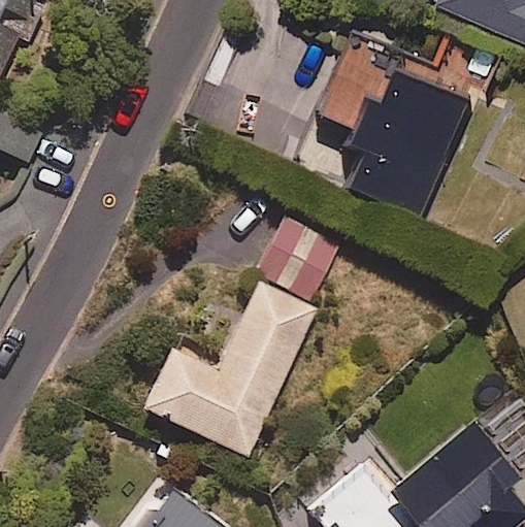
[(0,0),(0,83),(20,37),(29,41),(45,2),(40,0),(0,0)]
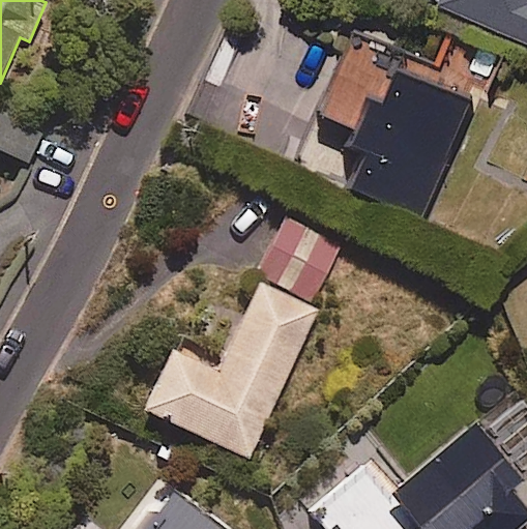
[(442,0),(526,39),(526,0),(442,0)]
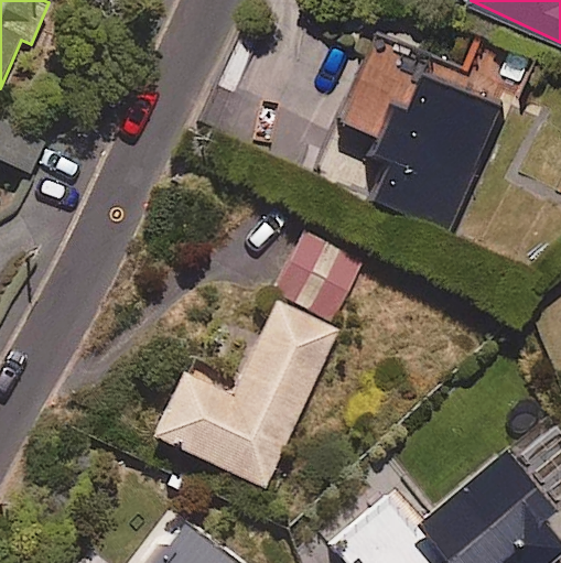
[(343,123),(379,140),(371,155),(391,164),(375,202),(448,235),(503,111),(510,115),(535,61),(479,35),(464,69),(384,33),(343,123)]
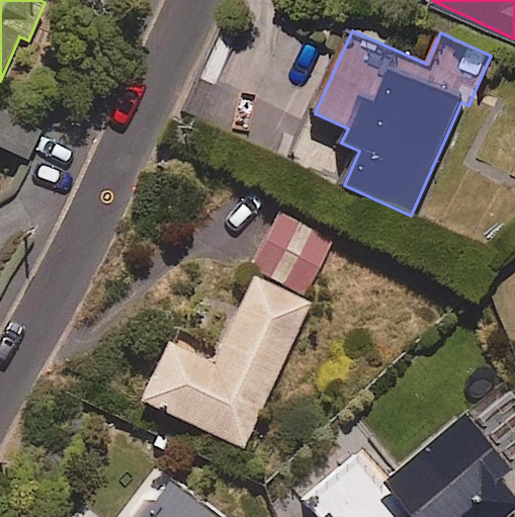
[(39,127),(0,111),(0,147),(26,158),(39,127)]
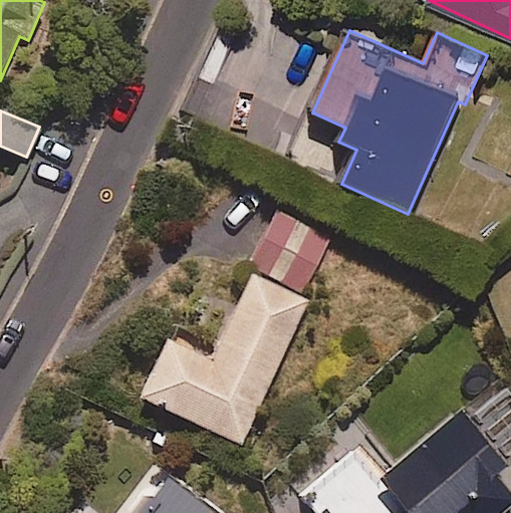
[(329,239),(276,214),(209,360),(166,340),(140,398),(242,445),(308,298),(303,296),(329,239)]
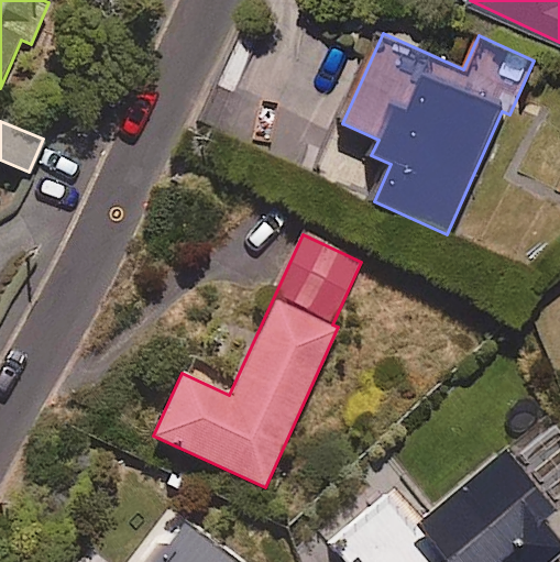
[(559,531),(502,454),(410,524),(390,496),(330,541),(346,561),(559,561),(559,560),(555,553),(559,550),(559,531)]
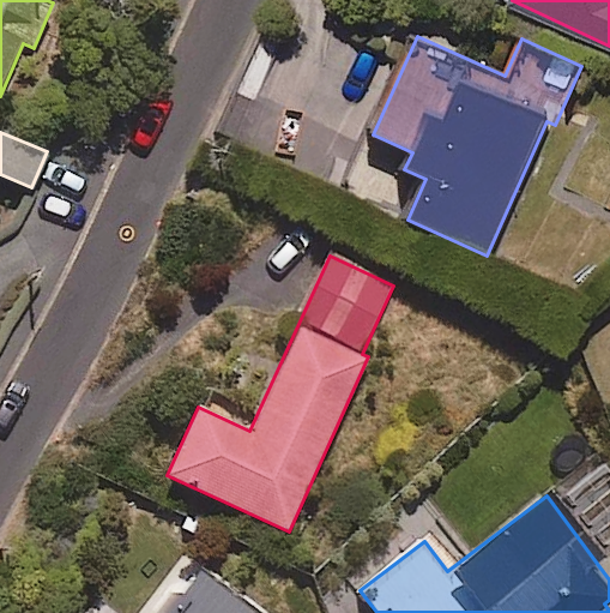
[(231,612),(201,566),(128,612),(231,612)]
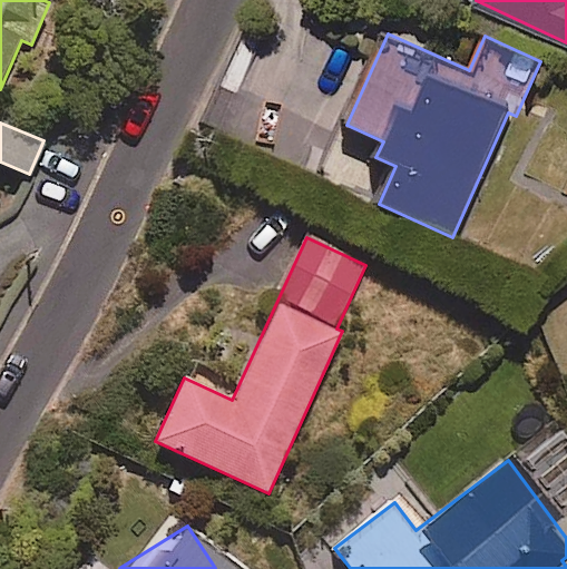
All buildings are outlined.
